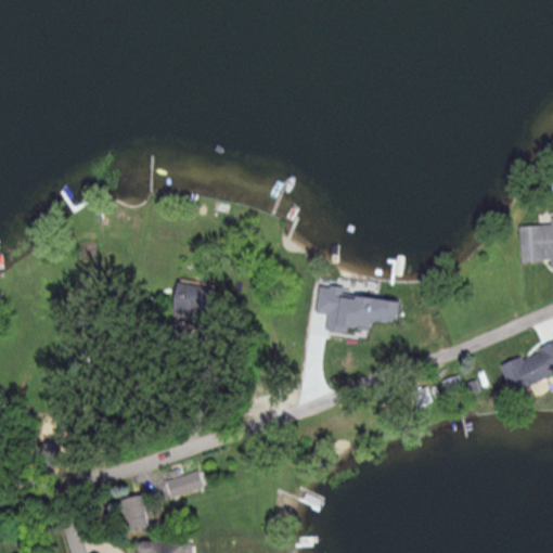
[(518,227),(521,262),(550,260),(550,267),(552,266),(552,217),(550,217),(550,224),(518,227)]
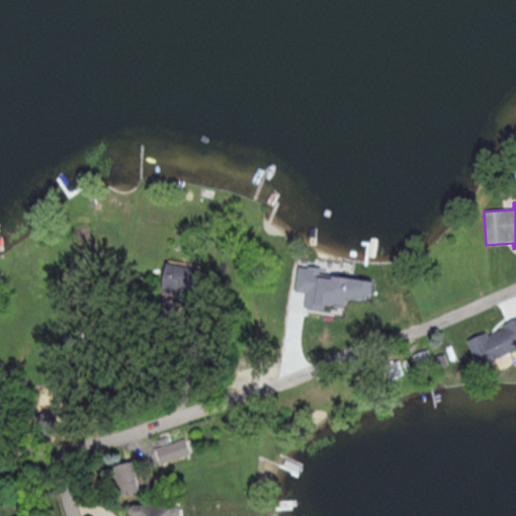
[(199,268),(166,263),(162,287),(196,293),(199,268)]
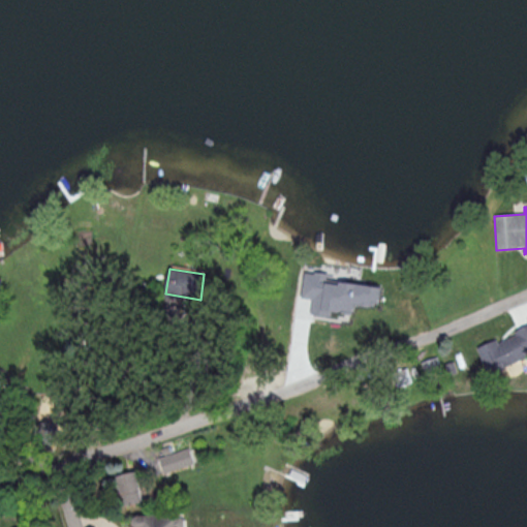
[(379,286),(330,281),(331,275),(304,272),(301,299),(311,300),(309,315),(330,317),(331,312),(352,315),(353,305),(377,308),(379,286)]
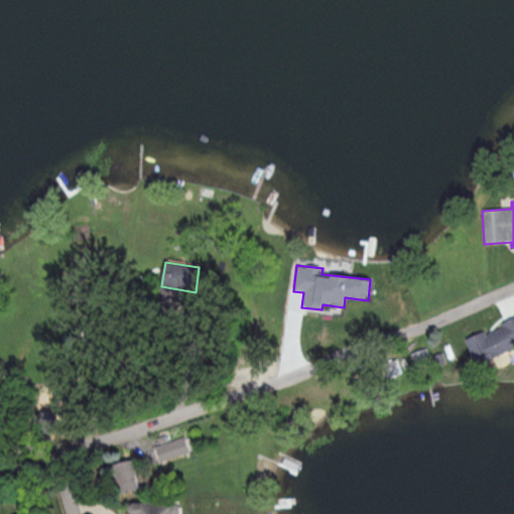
[(513,348),(513,334),(509,323),(484,335),(483,332),(464,341),(476,366),(513,348)]
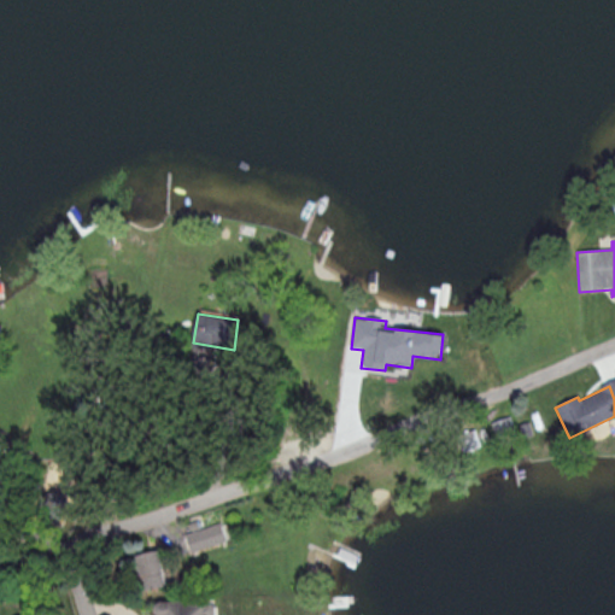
[(497,443),(514,437),(508,417),(490,423),(497,443)]
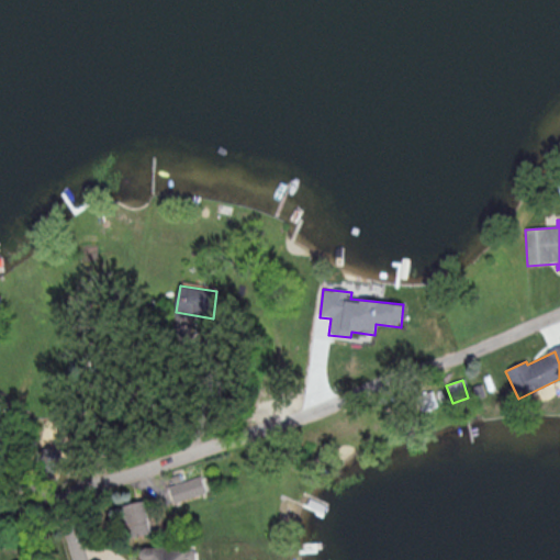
[(204,495),(201,478),(167,484),(170,502),(204,495)]
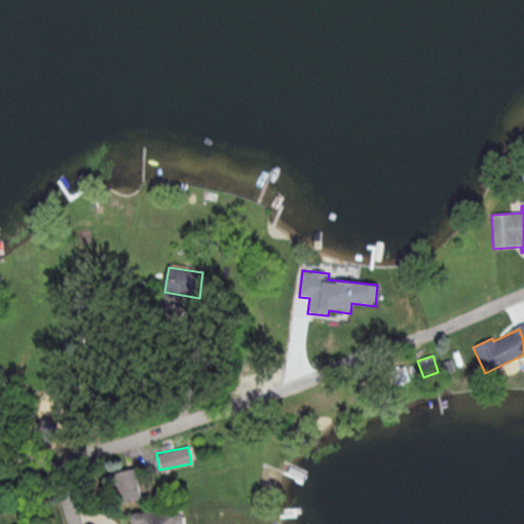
[(114,474),(122,504),(142,499),(133,469),(114,474)]
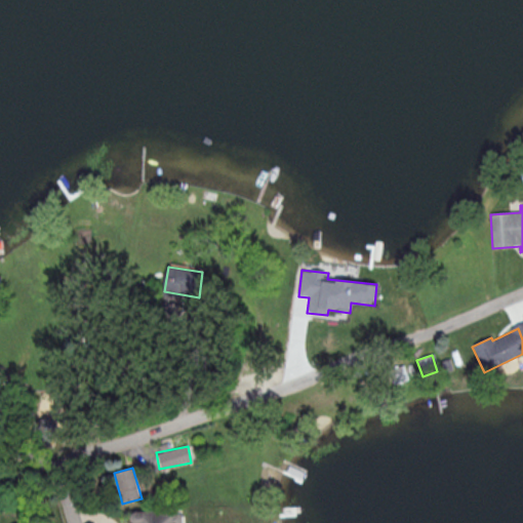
[(180,522),(182,514),(133,511),(132,522),(180,522)]
